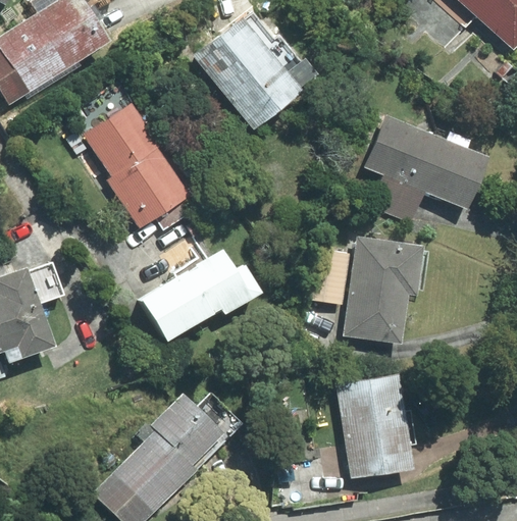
[(109,42),(82,0),(54,0),(0,36),(0,85),(12,105),(109,42)]
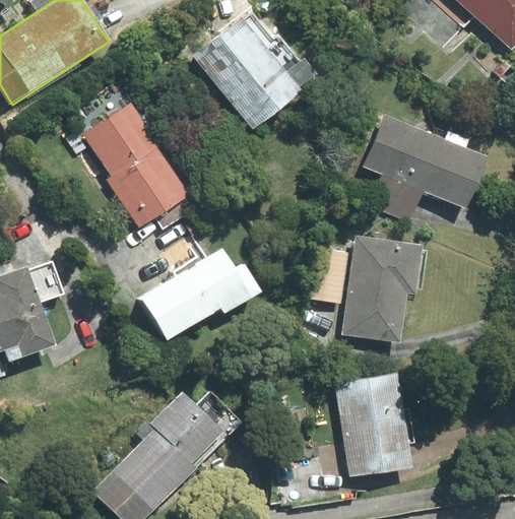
[(463,0),(511,48),(514,45),(514,0),(463,0)]
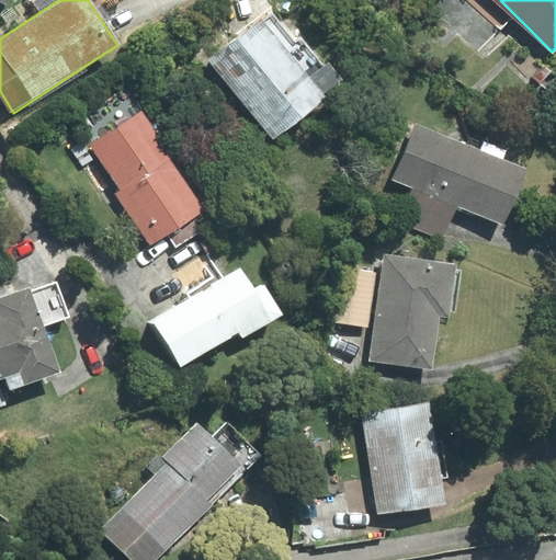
[(276,4),(208,64),(275,140),(343,82),(276,4)]
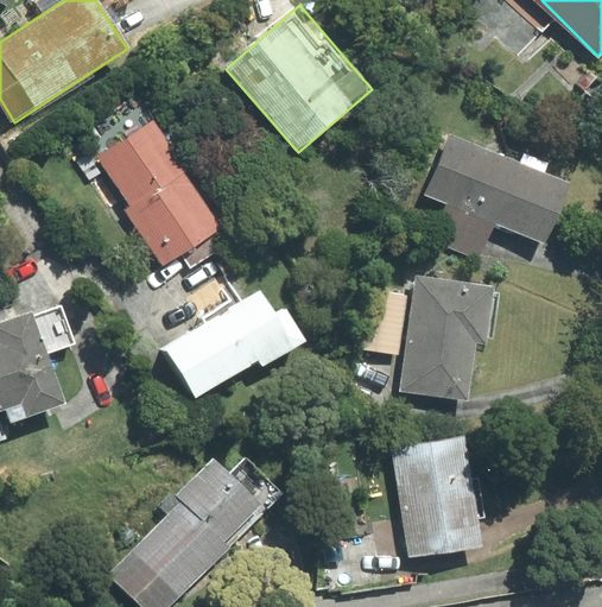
[(156,119),(96,156),(163,265),(223,228),(156,119)]
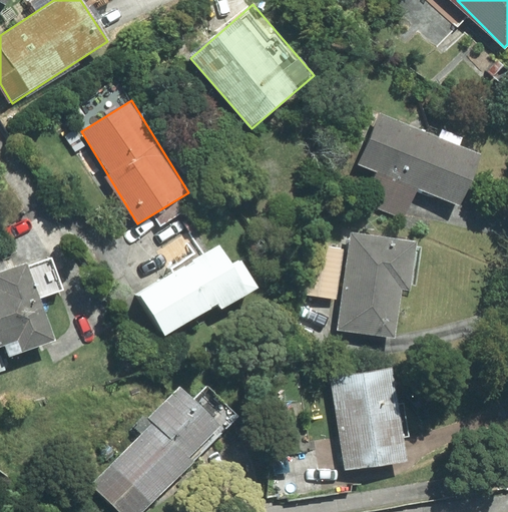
[(377,173),(364,204),(408,221),(420,191),(457,206),(479,152),(379,112),(357,165),(377,173)]
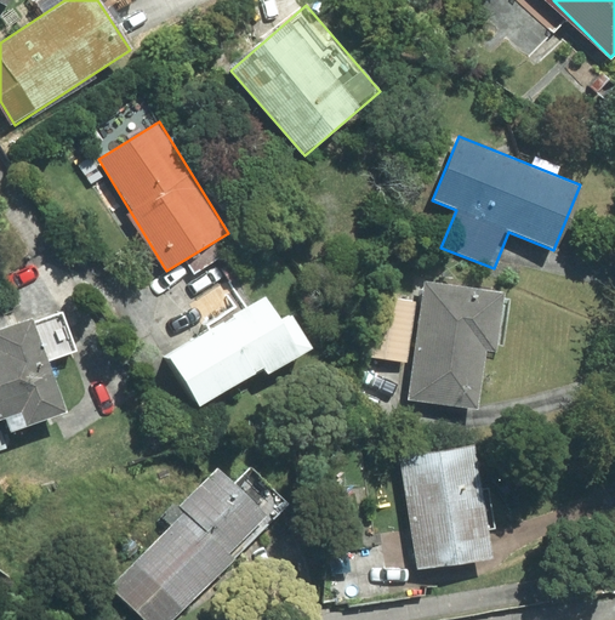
[(494,354),(500,286),(421,279),(409,400),(477,408),(483,353),(494,354)]
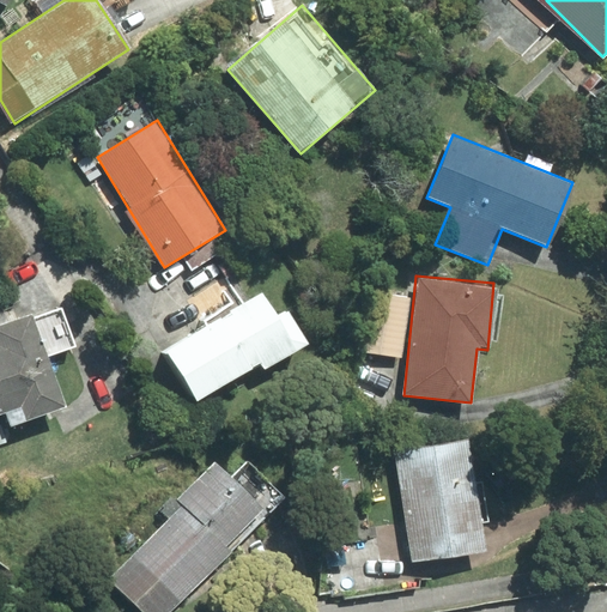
[(260,370),(305,341),(285,310),(274,316),(259,290),(161,351),(194,404),(256,364),(260,370)]
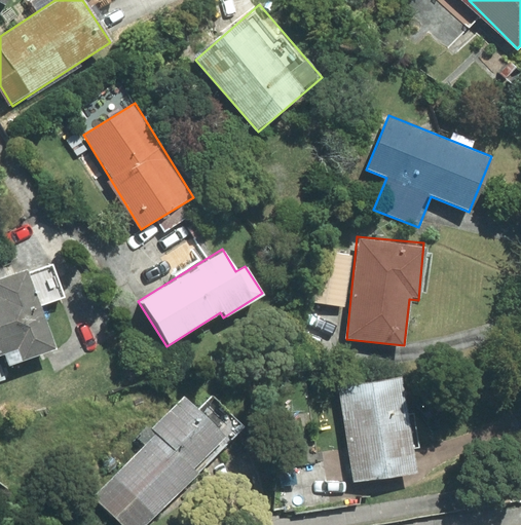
[(29,273),(25,262),(0,269),(0,355),(2,355),(6,367),(53,351),(40,307),(66,299),(54,265),(29,273)]
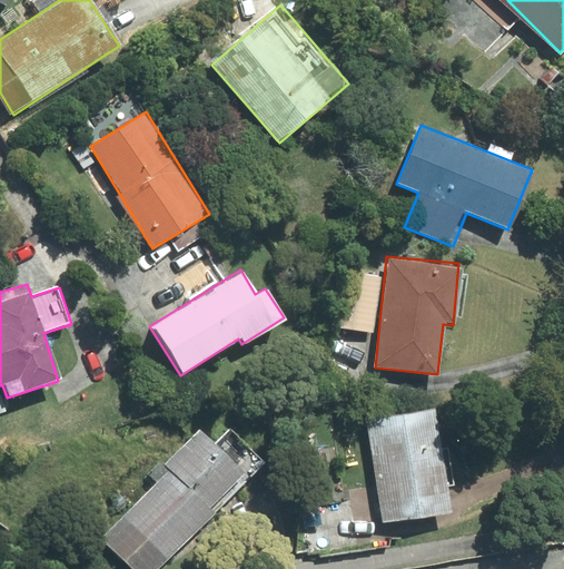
[(435,404),(366,415),(383,525),(452,514),(435,404)]
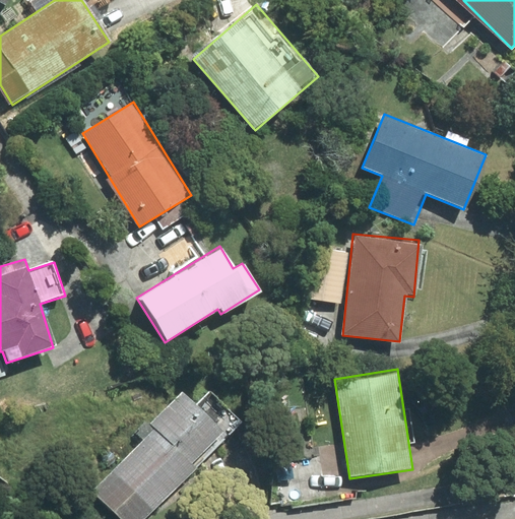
[(153,428),(90,489),(119,518),(145,518),(197,468),(191,463),(222,432),(183,391),(149,424),(153,428)]
